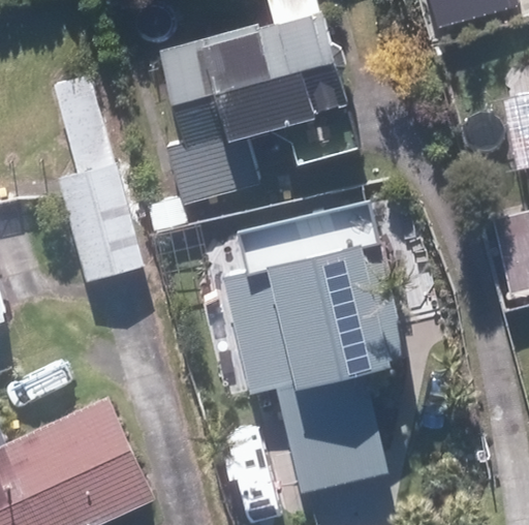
[(265,0),(271,24),(161,53),(185,147),(167,151),(183,208),(262,186),(249,137),(287,127),(298,165),(353,151),(314,0),(265,0)]
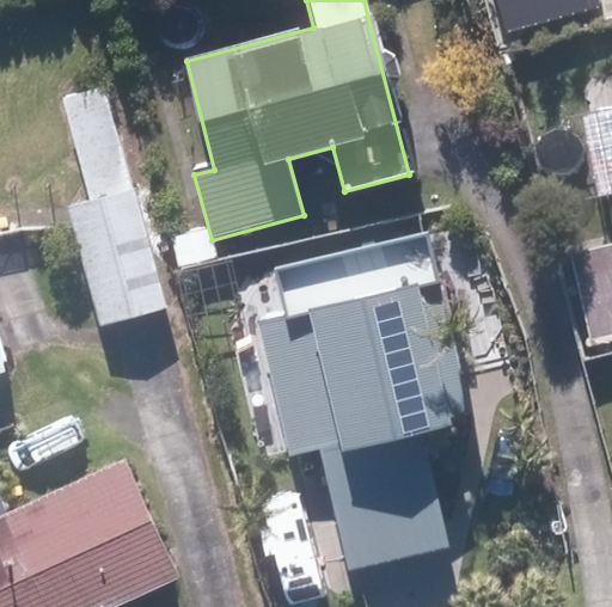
[(103,83),(60,94),(90,200),(65,206),(101,329),(167,308),(103,83)]
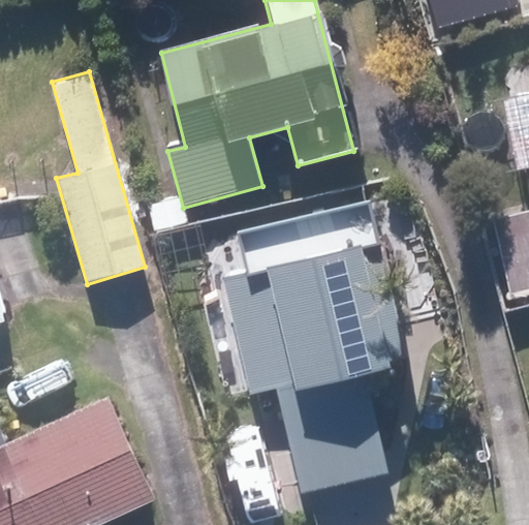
[(528,289),(528,210),(492,218),(507,295),(528,289)]
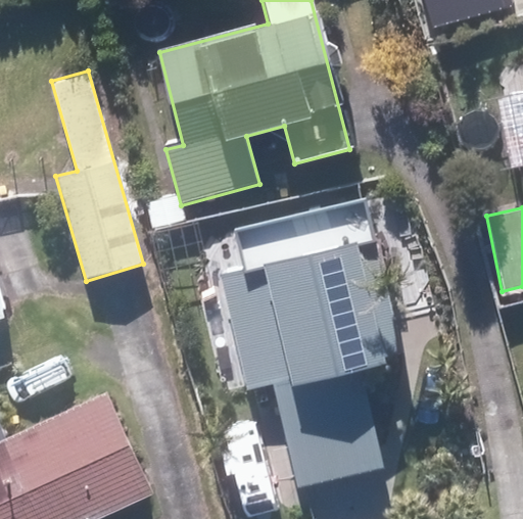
[(194,222),(152,235),(168,281),(208,267),(194,222)]
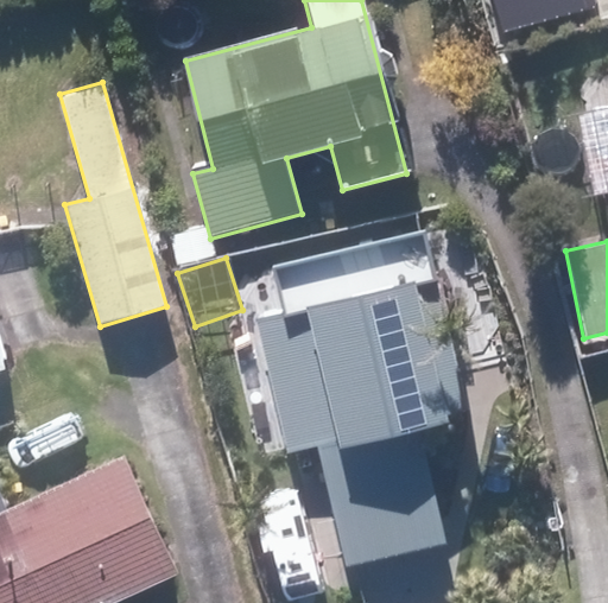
[(265,317),(296,452),(330,444),(457,416),(426,279),(296,310),(265,317)]
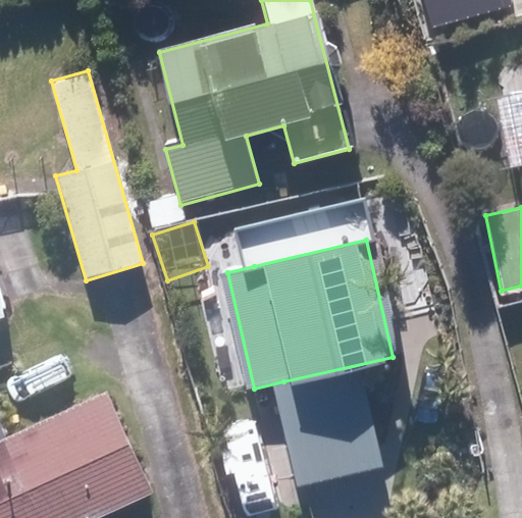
[(0,423),(0,517),(94,517),(152,491),(104,390),(6,435),(0,423)]
